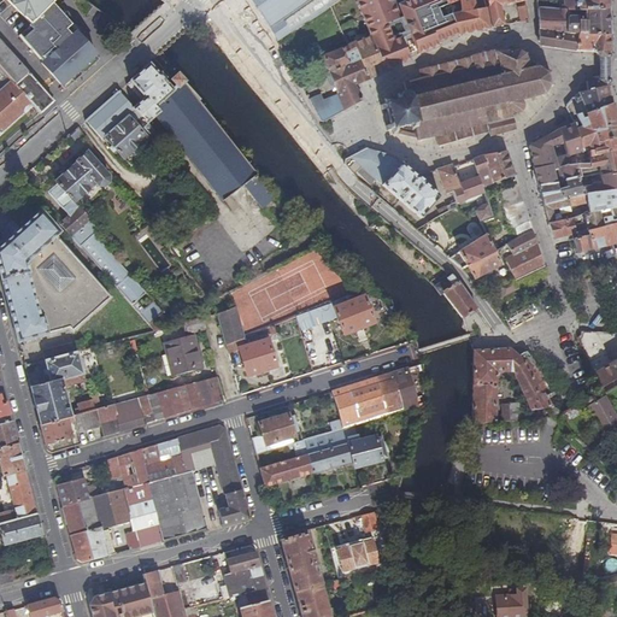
[(11,0),(31,21),(31,19),(30,18),(50,1),(51,0),(11,0)]
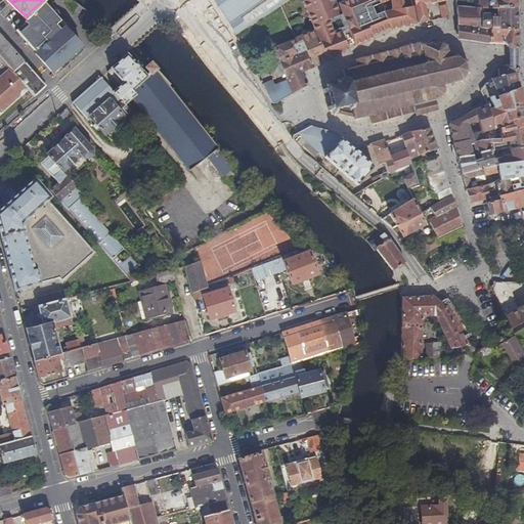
[(45,1),(45,0),(43,0),(42,1),(63,26),(62,27),(78,45),(84,51),(85,49),(72,34),(73,26),(57,8),(45,1)]
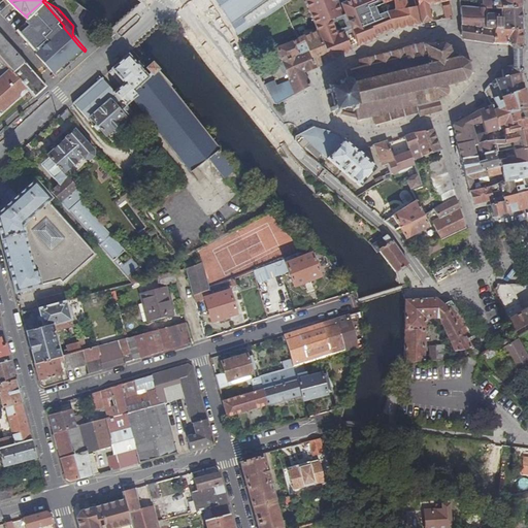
[(215,0),(231,23),(263,0),(215,0)]
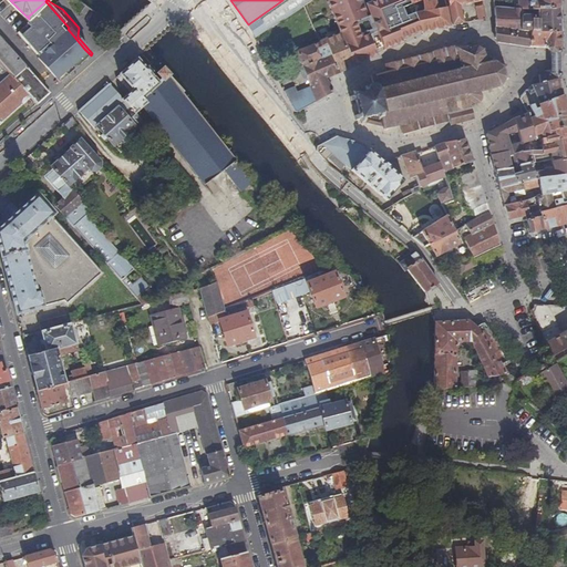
[(282,0),(248,24),(256,35),(306,7),(317,0),(282,0)]
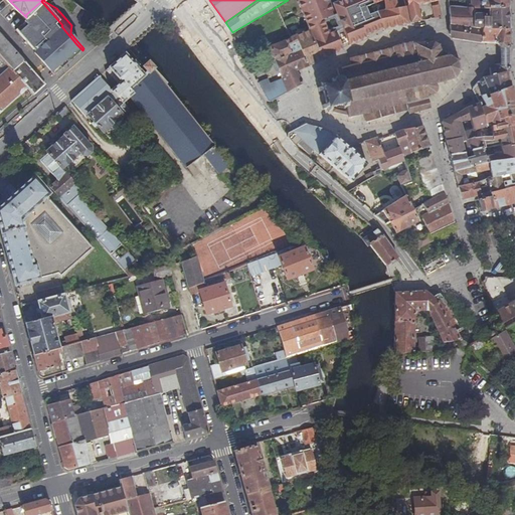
[(302,53),(309,69),(322,62),(327,59),(326,57),(348,48),(341,30),(334,32),(329,19),(340,14),(334,0),(304,0),(315,28),(291,38),(291,39),(297,55),(302,53)]
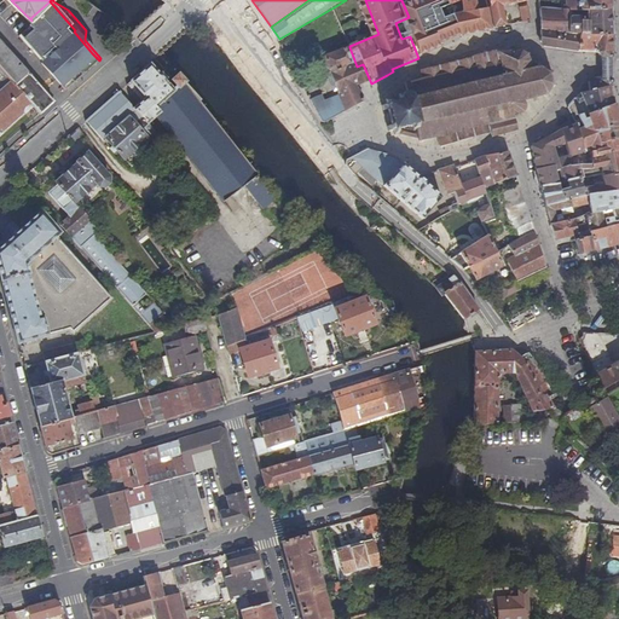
[(411,0),(406,3),(426,53),(445,45),(444,40),(466,33),(467,34),(496,28),(491,7),(489,0),(411,0)]
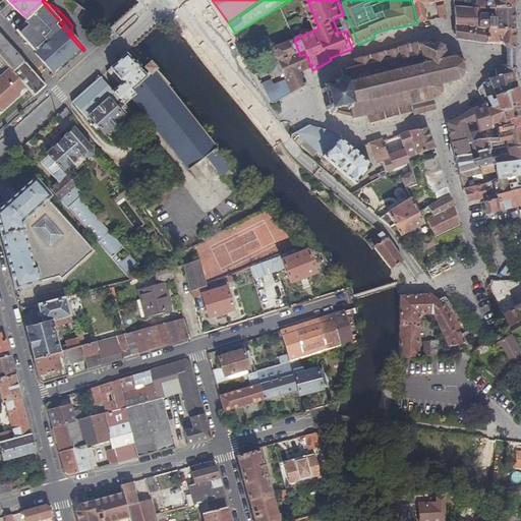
[(414,0),(419,23),(428,21),(425,5),(446,1),(446,0),(414,0)]
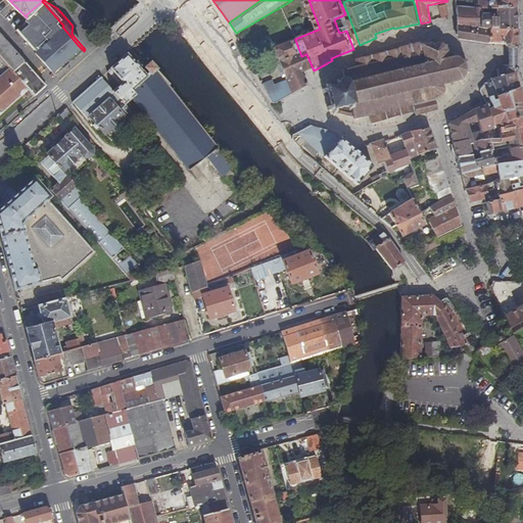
[(50,68),(58,61),(78,45),(62,27),(63,26),(42,1),(26,15),(27,16),(42,33),(39,35),(38,33),(35,36),(37,38),(30,44),(36,50),(35,50),(50,68)]
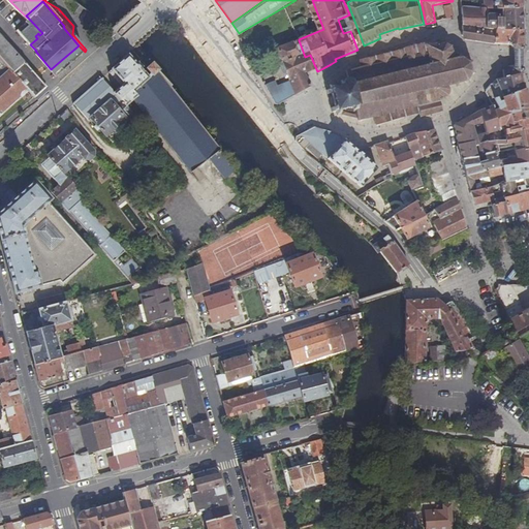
[(454,4),(446,6),(447,19),(455,18),(454,4)]
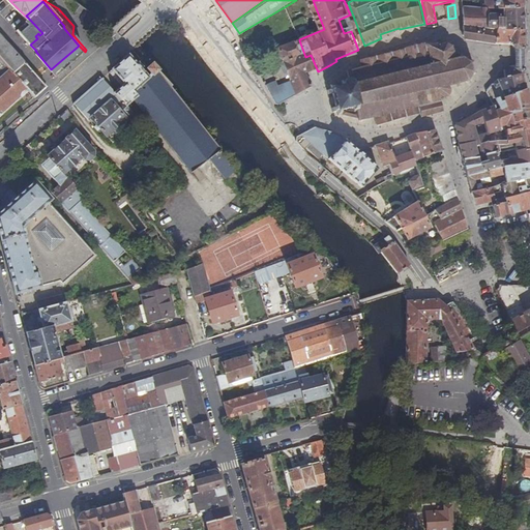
[(480,21),(480,29),(490,29),(490,28),(490,6),(487,6),(463,6),(463,20),(477,20),(480,21)]
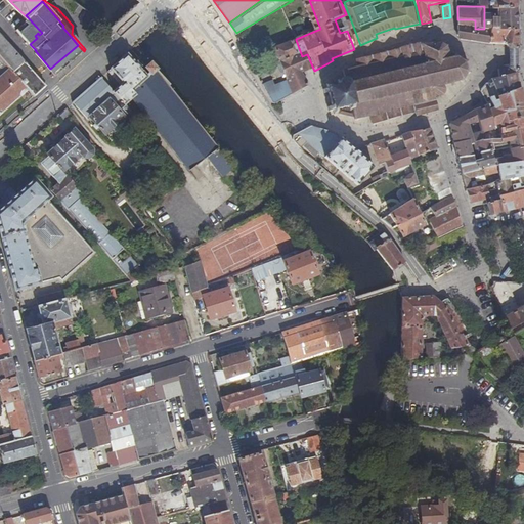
[(518,7),(499,7),(499,15),(494,15),(494,7),(484,6),(484,28),(490,28),(519,30),(519,19),(519,12),(518,12),(518,7)]
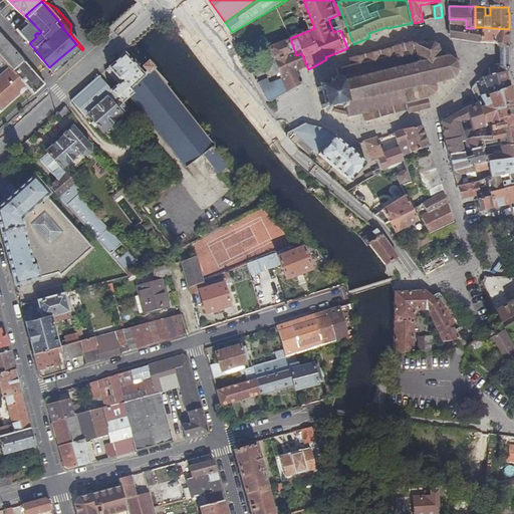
[(41,32),(26,16),(26,17),(15,26),(29,43),(36,37),(34,35),(37,32),(38,34),(41,32)]
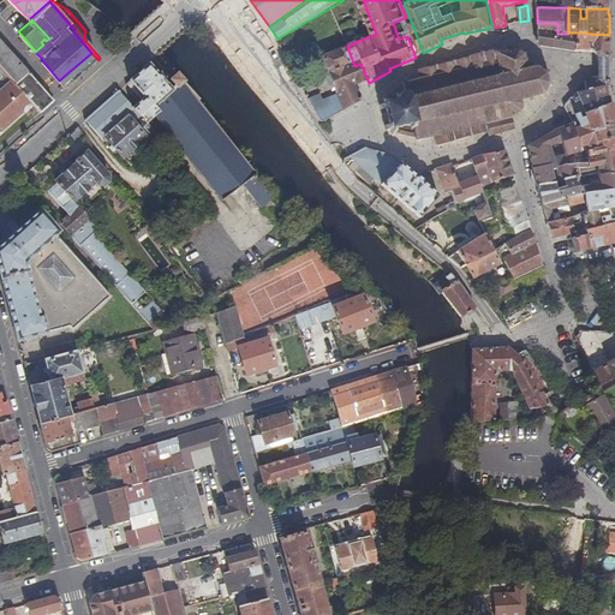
[(557,34),(557,24),(554,23),(537,23),(538,46),(575,52),(575,33),(568,33),(568,34),(557,34)]
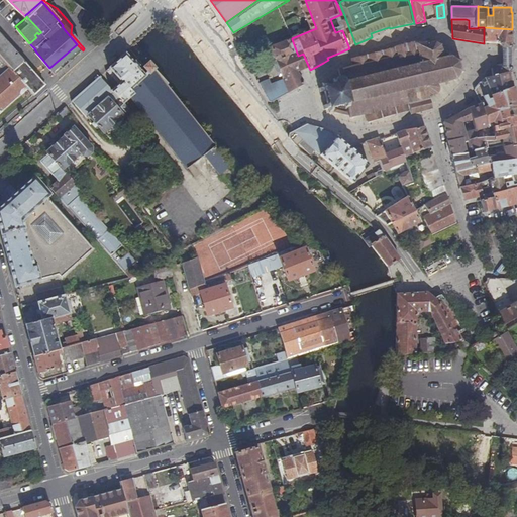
[(512,40),(512,29),(484,27),(484,43),(500,43),(503,50),(511,50),(512,40)]
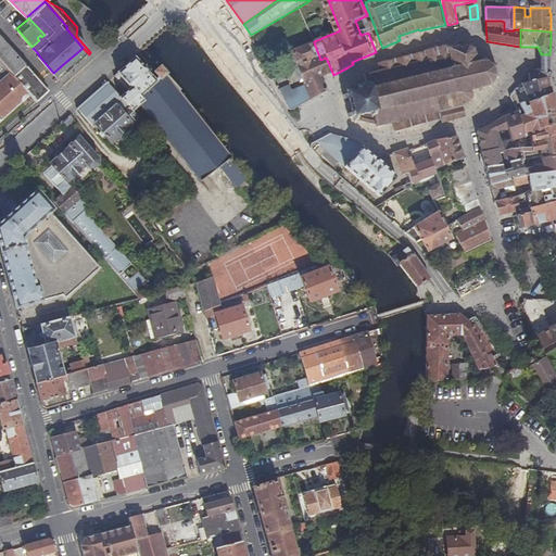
[(49,89),(0,34),(0,59),(10,71),(29,92),(36,101),(49,89)]
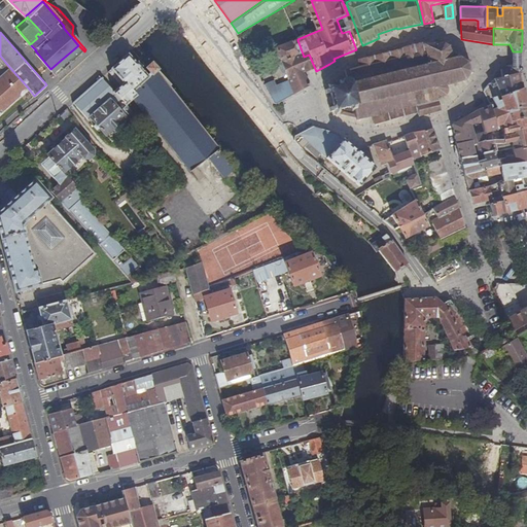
[(310,85),(312,82),(309,74),(316,71),(309,55),(304,57),(297,40),(277,48),(289,82),(277,88),(275,82),(265,86),(273,102),(278,104),(310,85)]
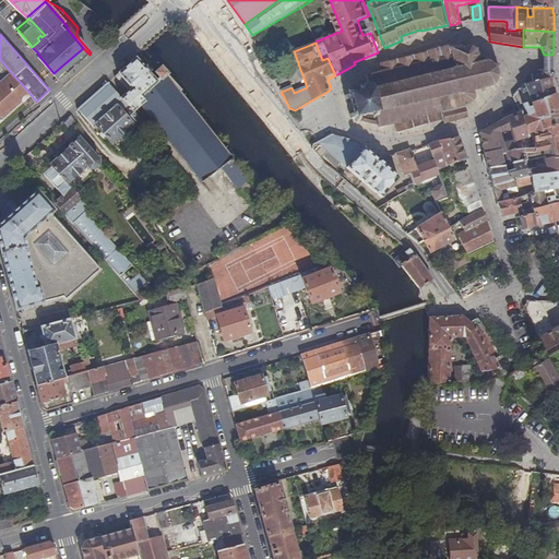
[(454,47),(452,48),(451,46),(428,54),(420,55),(420,52),(417,52),(417,55),(409,57),(408,56),(406,56),(406,58),(393,61),(393,59),(390,60),(390,61),(382,63),(384,72),(378,73),(378,72),(373,73),(373,74),(369,74),(369,73),(367,74),(368,83),(361,84),(363,90),(354,92),(354,88),(349,90),(349,93),(346,94),(347,99),(351,99),(354,113),(349,114),(351,117),(355,117),(356,122),(360,121),(379,127),(382,125),(394,122),(397,131),(425,125),(441,123),(442,126),(454,121),(455,125),(458,123),(458,120),(467,118),(463,105),(472,102),(474,100),(475,98),(475,95),(474,94),(489,88),(492,91),(495,88),(492,86),(497,81),(502,80),(502,79),(503,78),(503,75),(501,76),(498,63),(494,66),(488,63),(489,61),(486,60),(485,62),(478,59),(479,57),(480,57),(480,55),(477,55),(476,52),(477,51),(476,50),(475,51),(473,49),(473,48),(471,47),(470,49),(466,48),(463,47),(462,47),(461,46),(456,48),(454,47)]
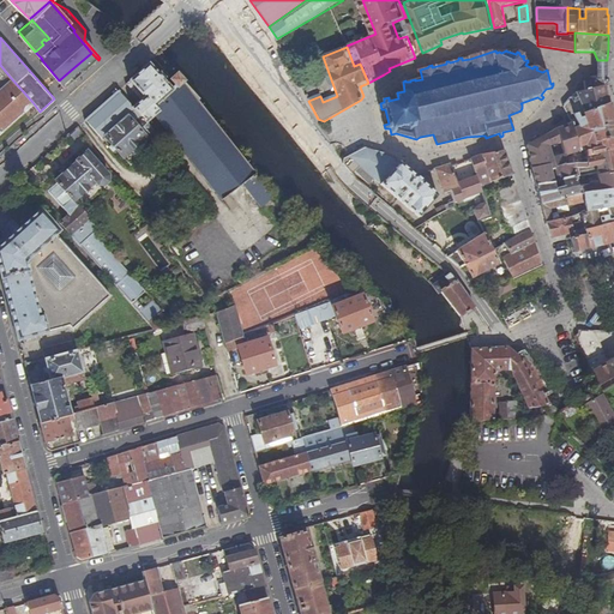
[(85,71),(98,60),(91,53),(68,72),(76,80),(85,71)]
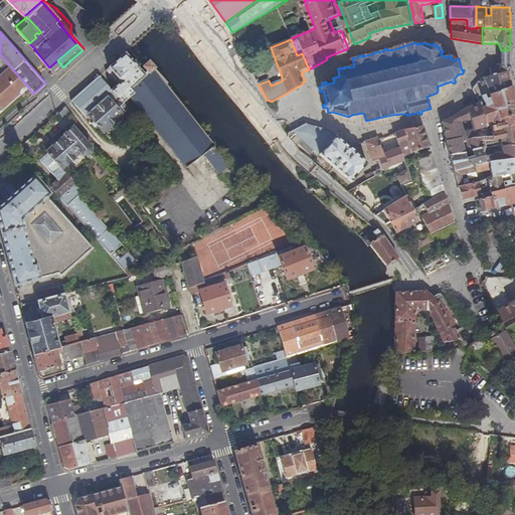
[(0,65),(1,66),(4,70),(9,65),(0,54),(0,65)]
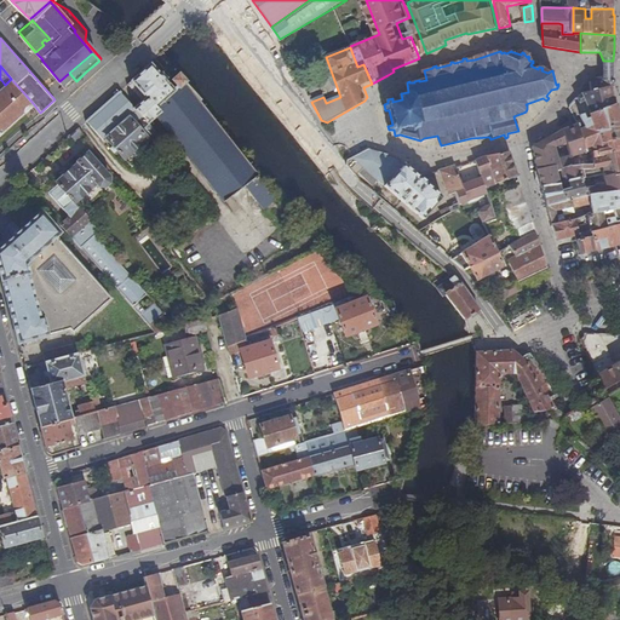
[(176,76),(171,81),(164,73),(159,78),(148,65),(126,85),(167,130),(224,202),(245,188),(258,204),(271,194),(270,193),(269,191),(251,168),(183,84),(176,76)]
